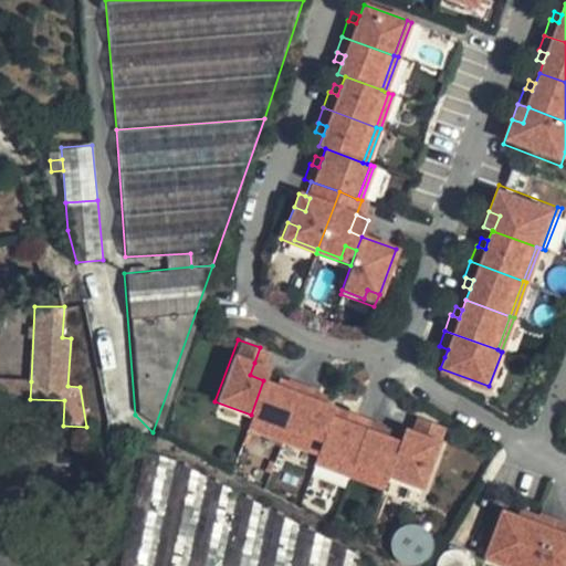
[(444,357),(448,349),(440,346),(437,355),(444,357)]
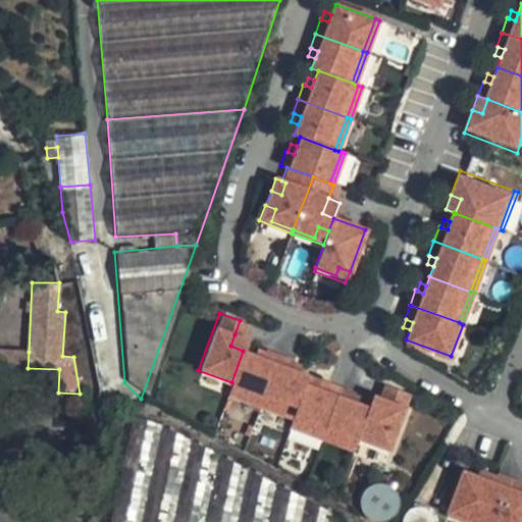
[(455,357),(466,325),(463,324),(451,356),(455,357)]
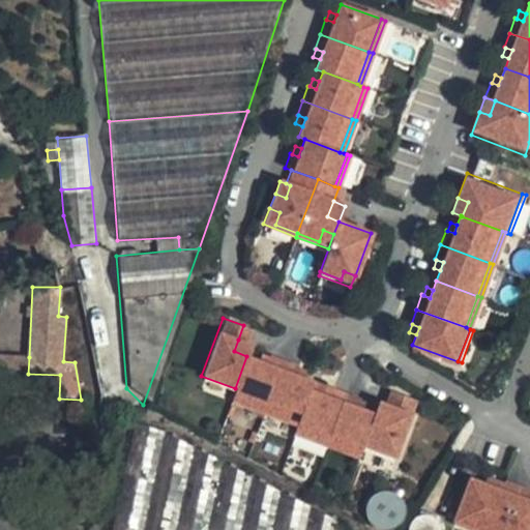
[(246,356),(252,345),(238,340),(234,351),(246,356)]
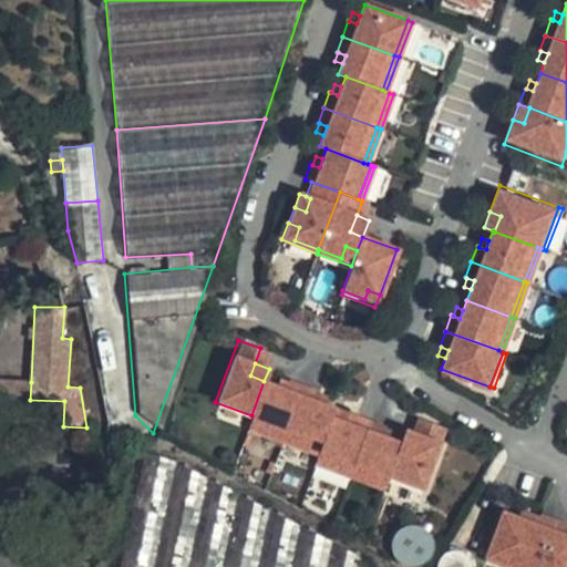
[(284,389),(287,379),(278,375),(275,384),(284,389)]
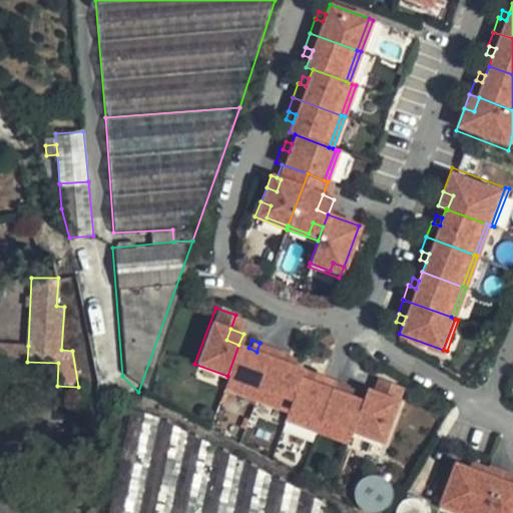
[(254,396),(273,348),(260,343),(257,352),(248,348),(238,345),(227,376),(226,379),(224,384),(254,396)]
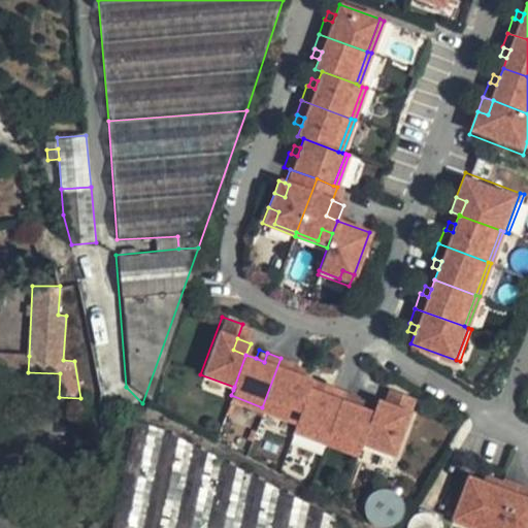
[(29,356),(0,354),(0,369),(28,372),(29,356)]
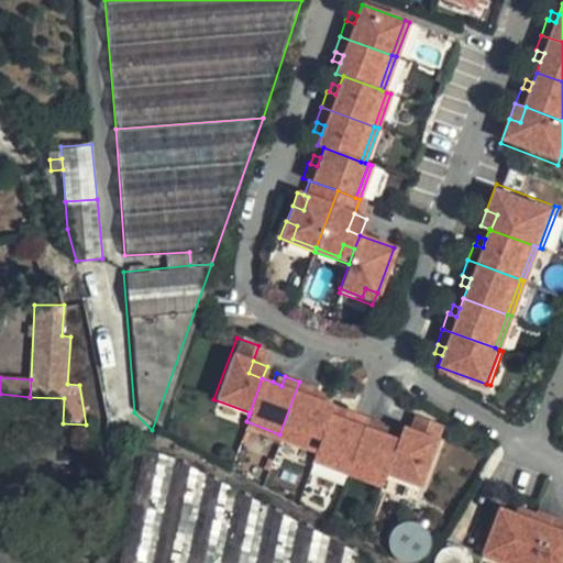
[(315,446),(327,414),(331,404),(320,399),(310,396),(313,387),(299,382),(279,434),(315,446)]
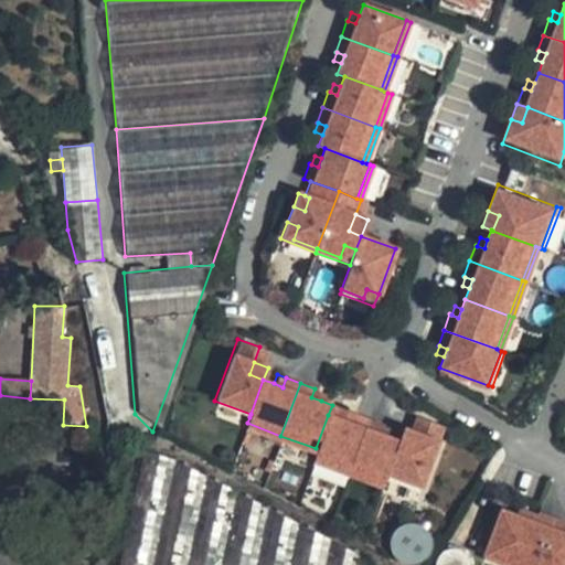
[(321,401),(324,392),(315,388),(311,397),(321,401)]
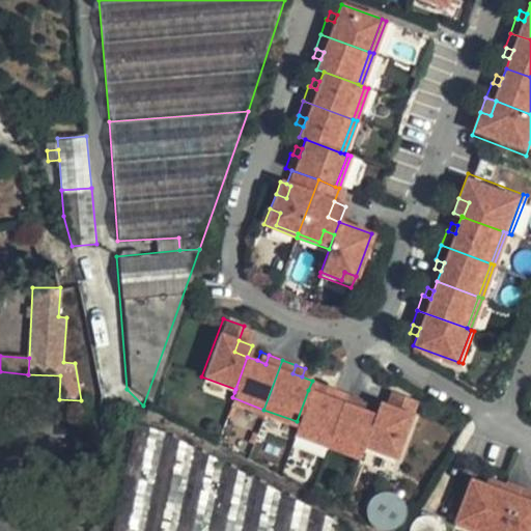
[(235,389),(201,376),(199,380),(234,392),(235,389)]
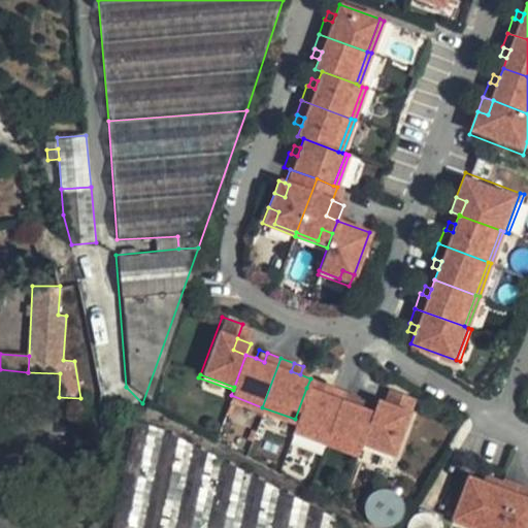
[(321,394),(325,384),(310,378),(306,388),(321,394)]
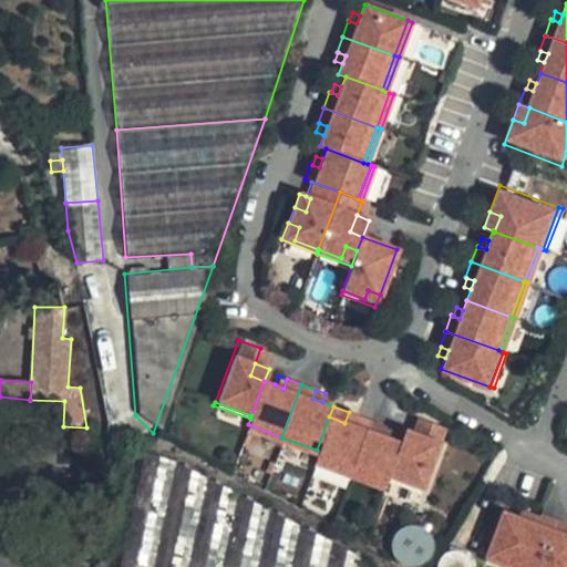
[(349,473),(369,420),(349,412),(344,423),(329,416),(317,450),(316,454),(315,455),(316,455),(313,460),(349,473)]
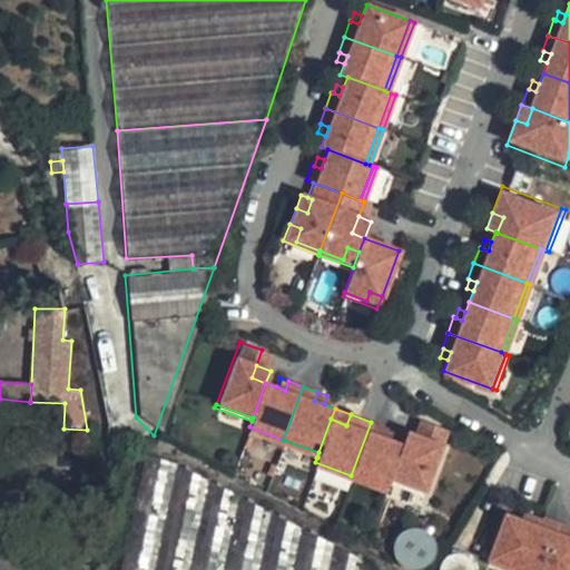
[(424,492),(448,430),(419,419),(413,433),(409,446),(401,443),(389,479),(424,492)]
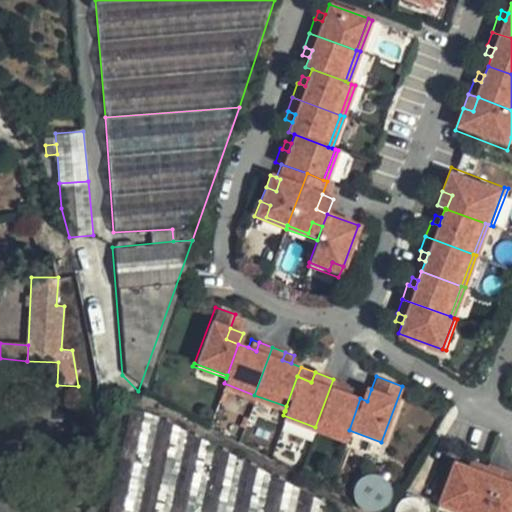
[(349,430),(360,398),(351,395),(342,392),(345,383),(333,379),(315,427),(345,438),(347,433),(349,430)]
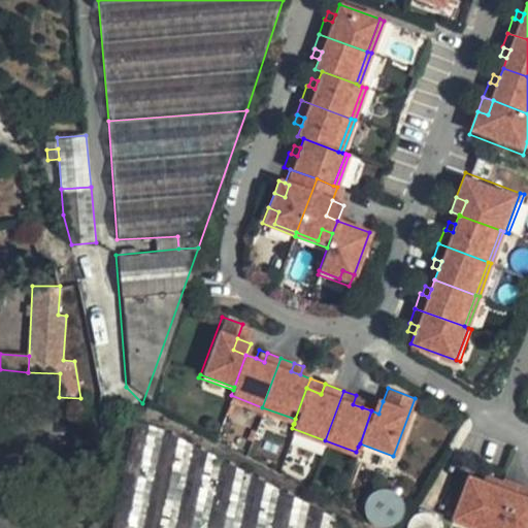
[(262,407),(231,395),(229,399),(261,410),(262,407)]
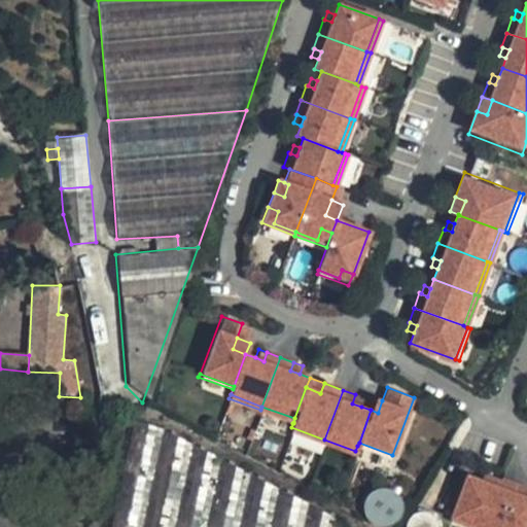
[(361,407),(364,398),(355,394),(352,403),(361,407)]
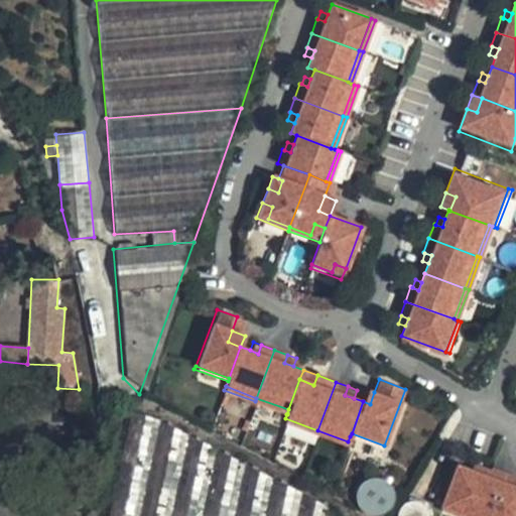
[(370,404),(374,392),(368,390),(363,401),(370,404)]
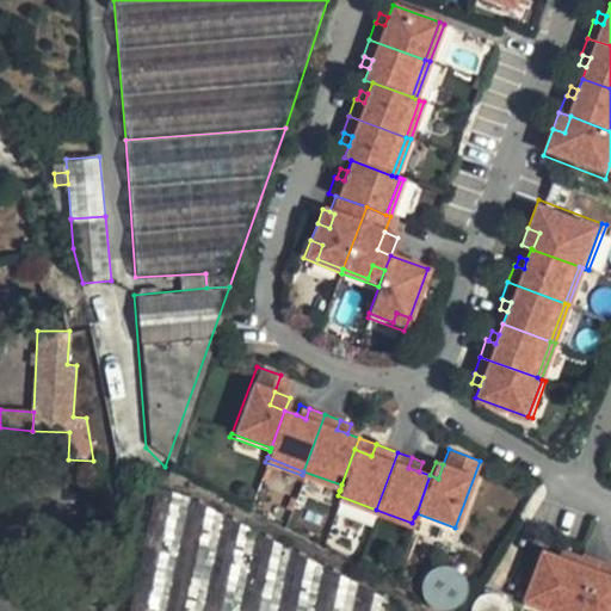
[(341,485),(303,471),(302,475),(340,489),(341,485)]
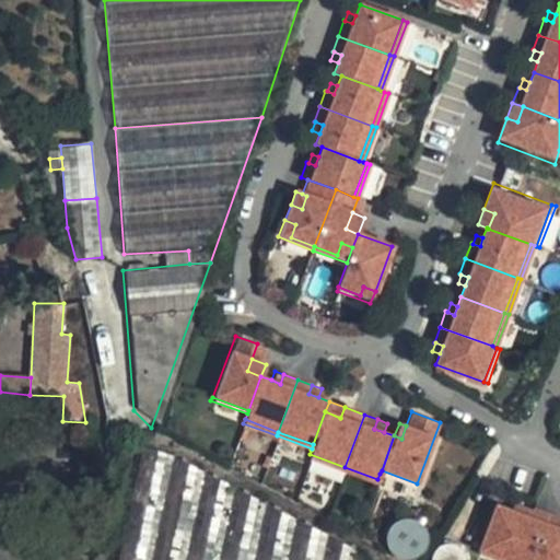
[(153,451),(146,446),(118,559),(343,559),(347,549),(153,451)]
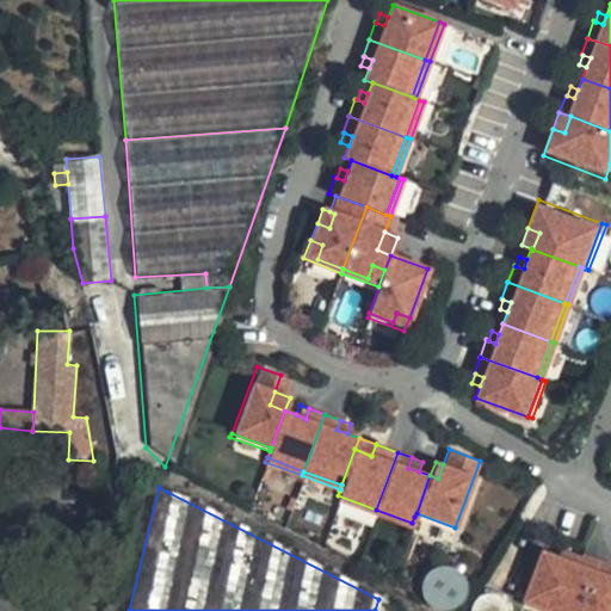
[(376,510),(338,495),(337,500),(374,513),(376,510)]
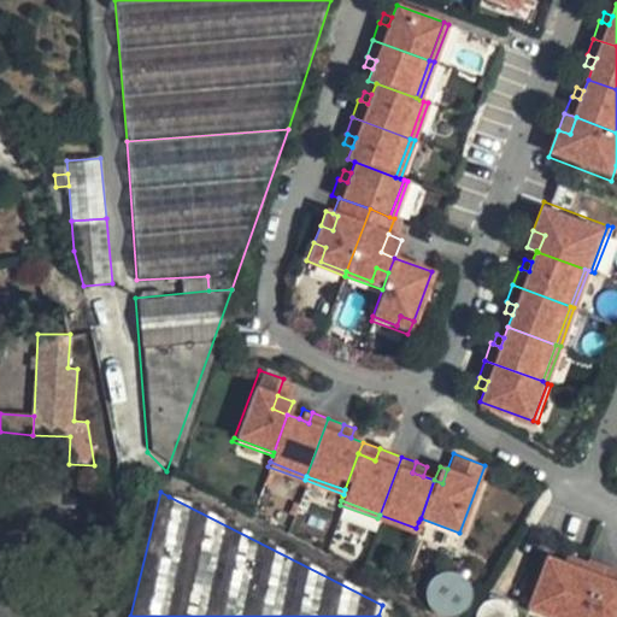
[(416,528),(380,515),(377,518),(415,533),(416,528)]
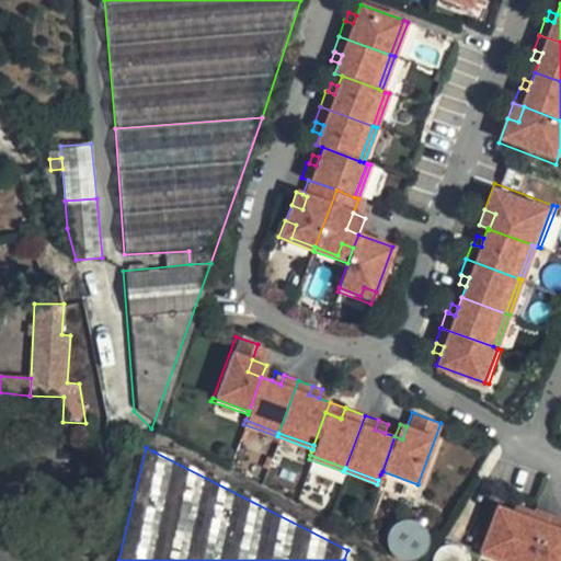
[(382,471),(380,474),(416,488),(418,484),(382,471)]
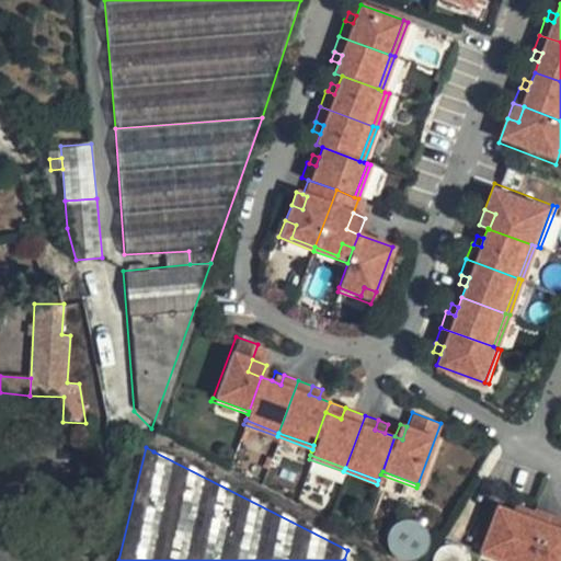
[(539,521),(544,510),(525,503),(521,513),(539,521)]
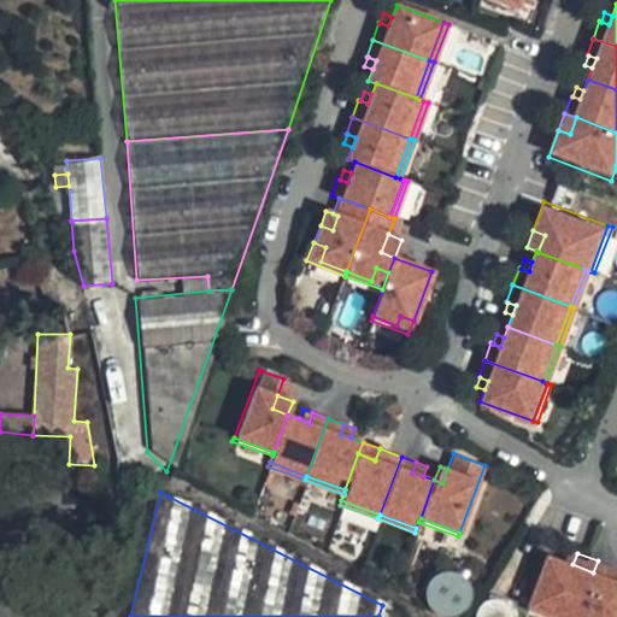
[(563,616),(594,616),(615,568),(598,560),(593,573),(573,564),(557,558),(539,607),(563,616)]
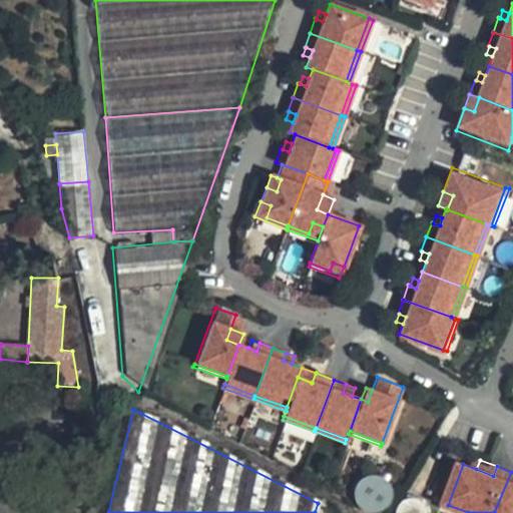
[(512,512),(512,472),(511,472),(494,512),(512,512)]
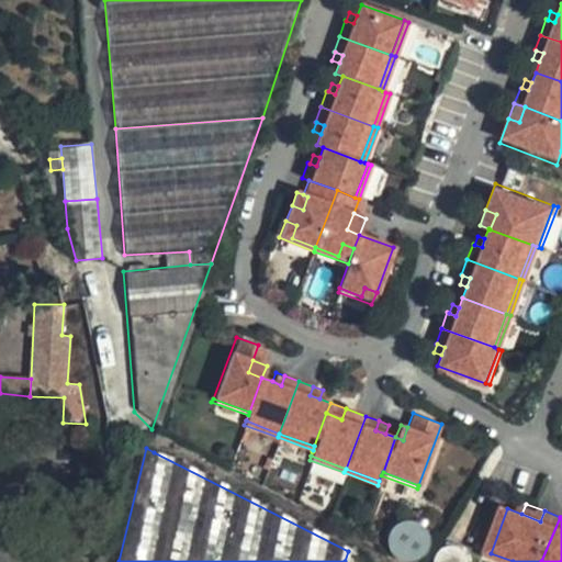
[(413,520),(404,521),(396,525),(392,530),(389,540),(390,549),(394,557),(402,561),(405,561),(412,561),(417,561),(423,558),(429,550),(431,542),(429,534),(426,528),(420,524),(413,520)]
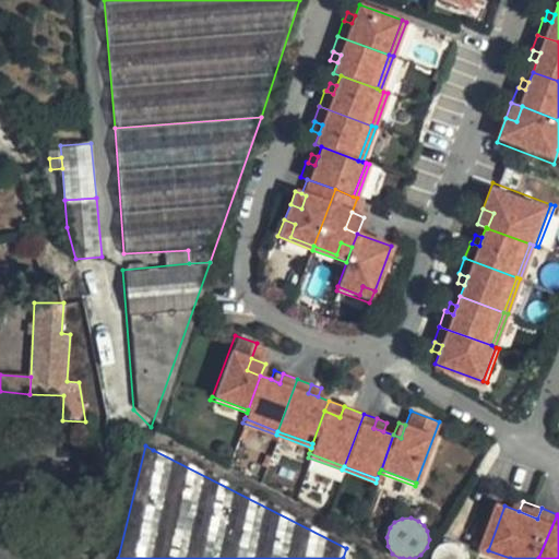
[(459,542),(443,538),(442,544),(438,546),(433,552),(431,558),(465,558),(465,555),(462,549),(458,545),(459,542)]
